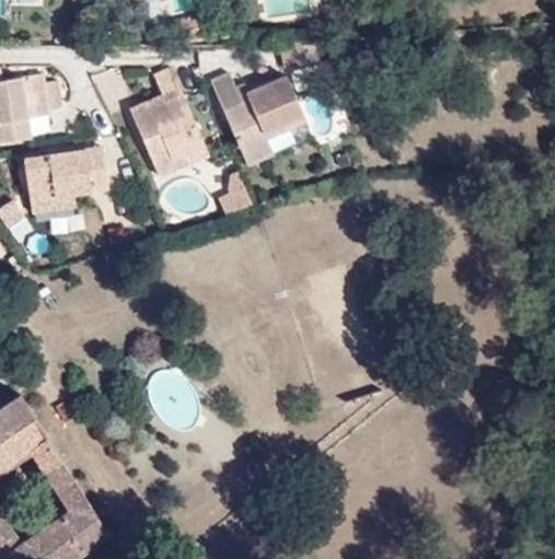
[(80,42),(80,27),(65,27),(64,26),(64,42),(79,42),(80,42)]
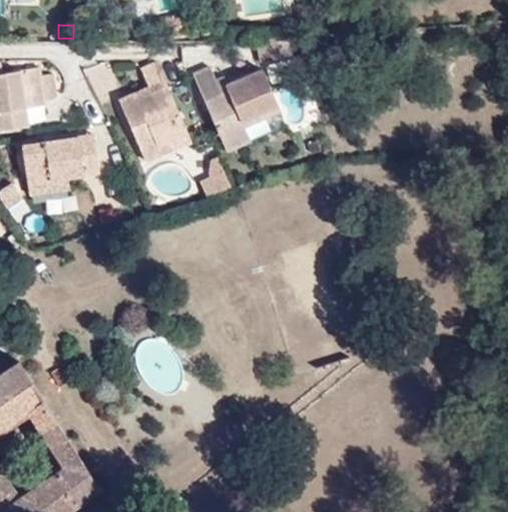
[(288,52),(285,36),(280,35),(276,37),(281,53),(288,52)]
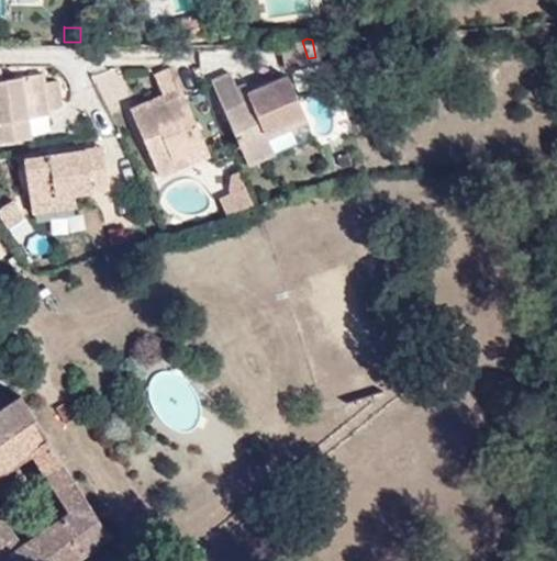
[(308,58),(302,41),(276,46),(281,65),(308,58)]
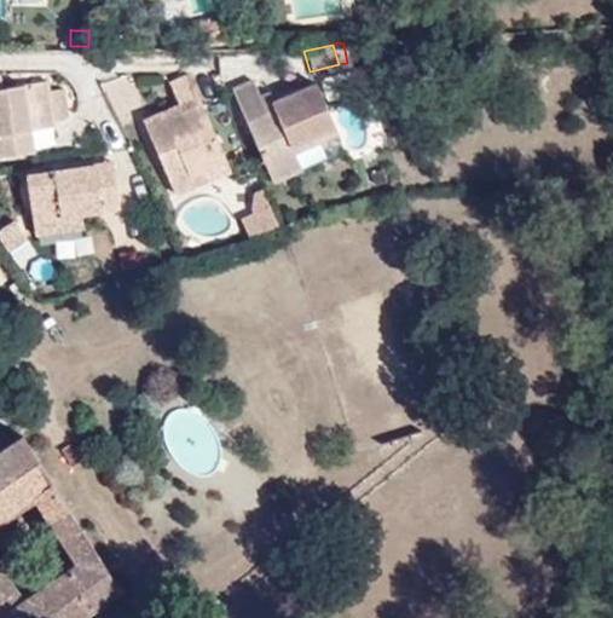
[(191,172),(225,157),(189,74),(169,82),(179,103),(143,120),(157,152),(165,149),(167,159),(161,160),(173,191),(195,182),(191,172)]
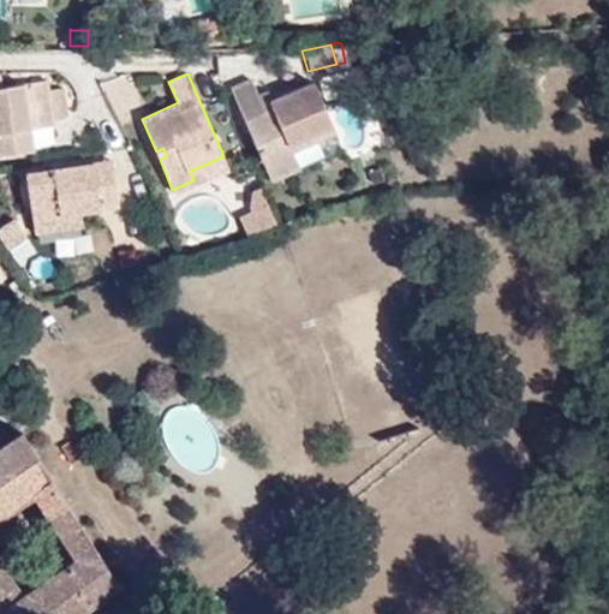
[(0,154),(30,150),(28,127),(52,125),(51,119),(64,118),(66,114),(63,88),(47,90),(46,79),(0,87),(0,154)]
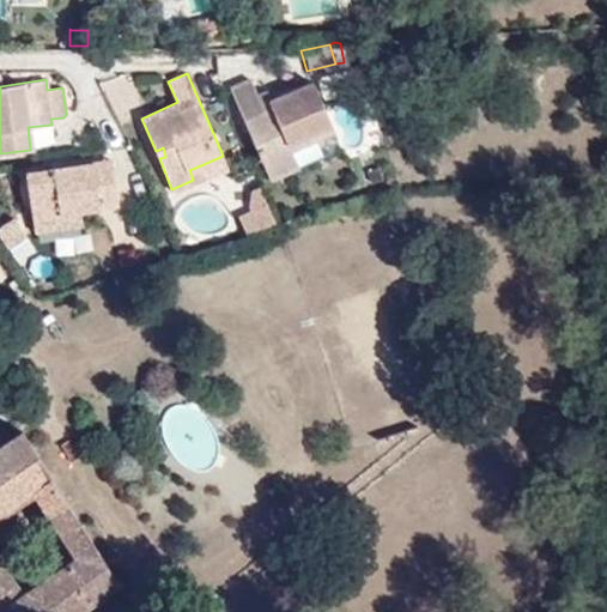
[(308,82),(268,98),(261,103),(258,95),(249,79),(229,88),(267,179),(297,165),(289,150),(331,131),(308,82)]
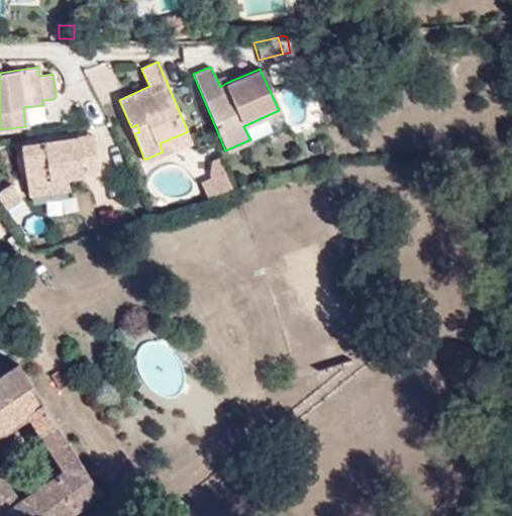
[(220,87),(226,83),(223,77),(217,80),(220,87)]
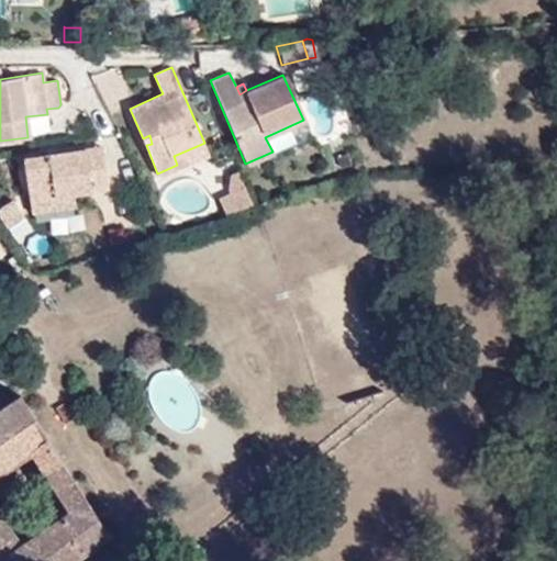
[(149,135),(143,138),(146,145),(152,144),(149,135)]
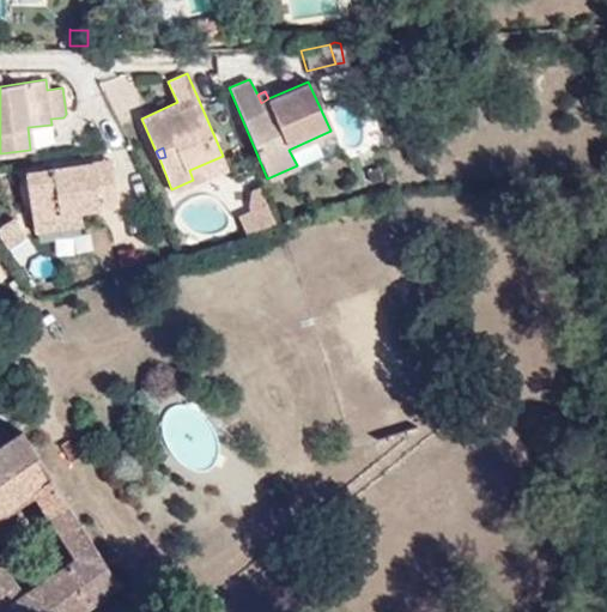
[(226,167),(223,156),(189,170),(193,180),(226,167)]
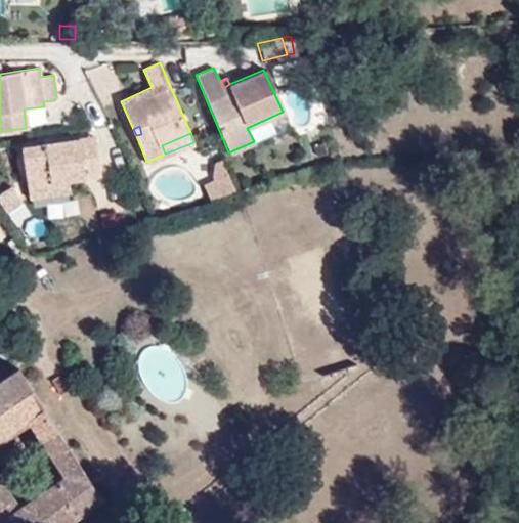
[(81,144),(80,139),(23,147),(28,184),(69,178),(101,175),(96,141),(81,144)]
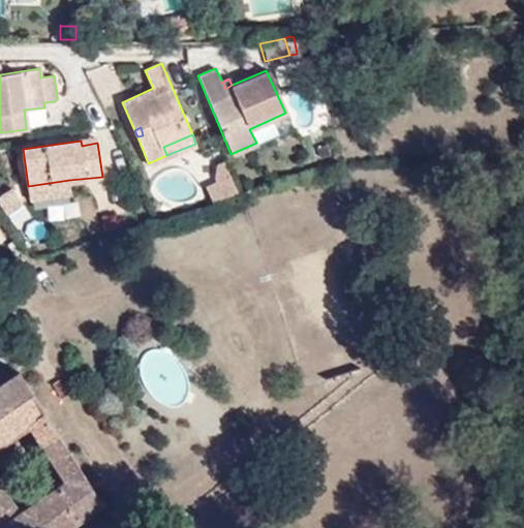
[(320,154),(327,152),(324,141),(315,145),(320,154)]
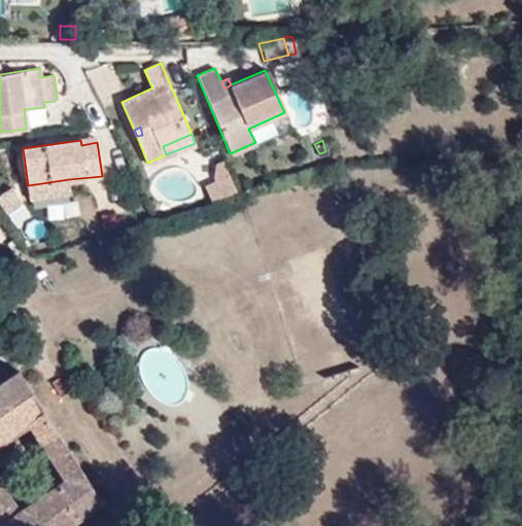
[(221,169),(197,177),(205,203),(230,195),(221,169)]
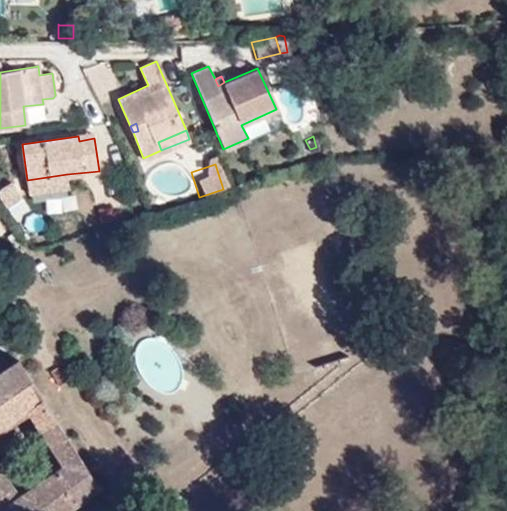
[(67,174),(27,180),(29,192),(70,187),(67,174)]
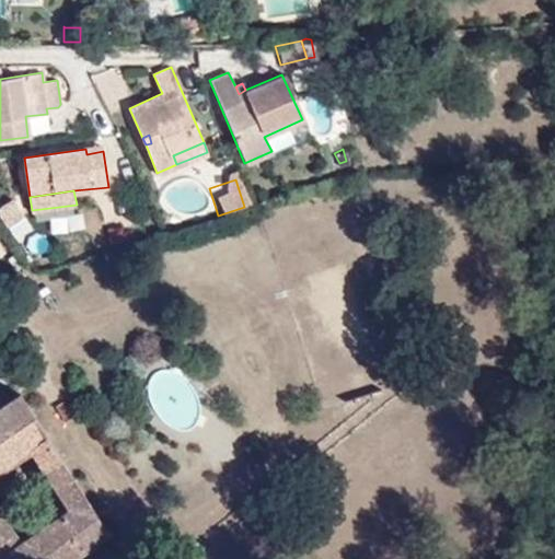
[(0,225),(18,216),(7,198),(0,201),(0,225)]
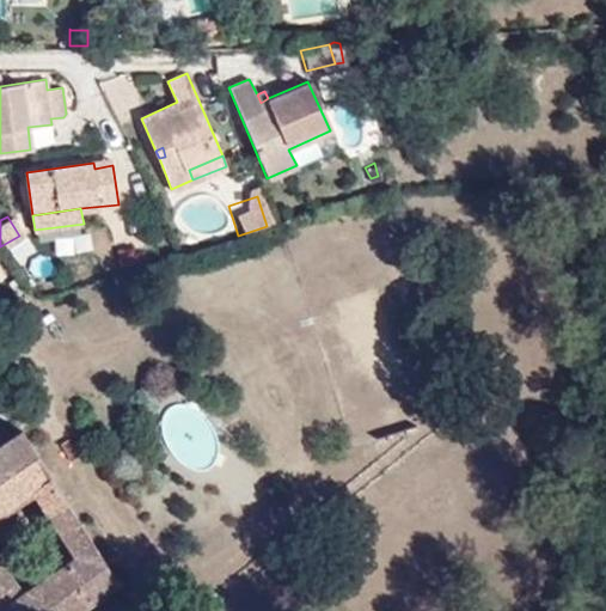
[(179,396),(146,426),(185,470),(220,440),(179,396)]
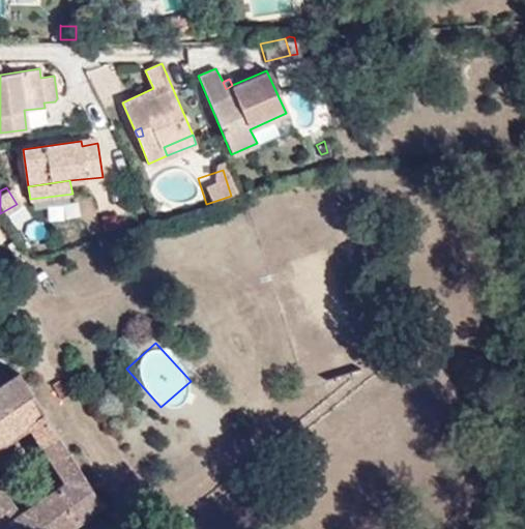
[(0,528),(57,528),(97,500),(13,369),(0,378),(0,528)]
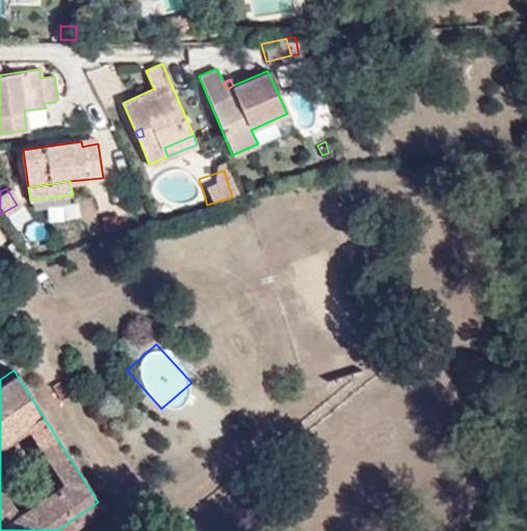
All buildings are outlined.
